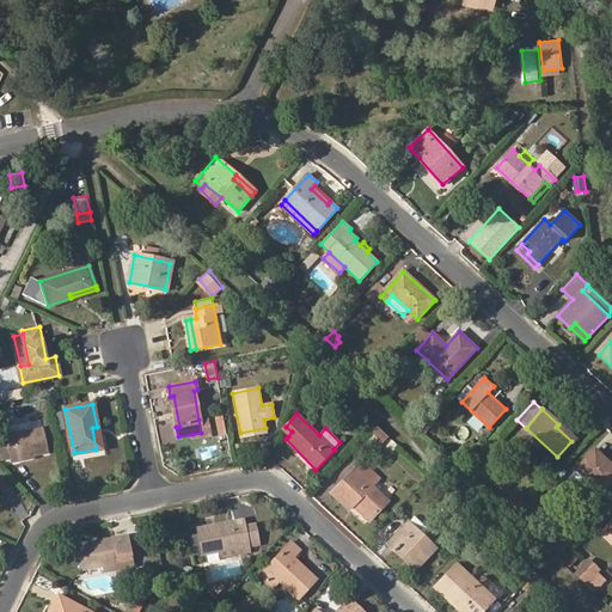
[(194,439),(209,435),(207,417),(199,420),(201,433),(193,434),(194,439)]
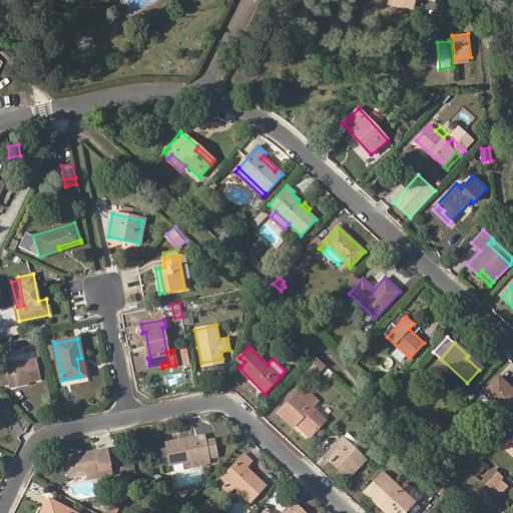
[(479,370),(481,368),(468,356),(466,358),(479,370)]
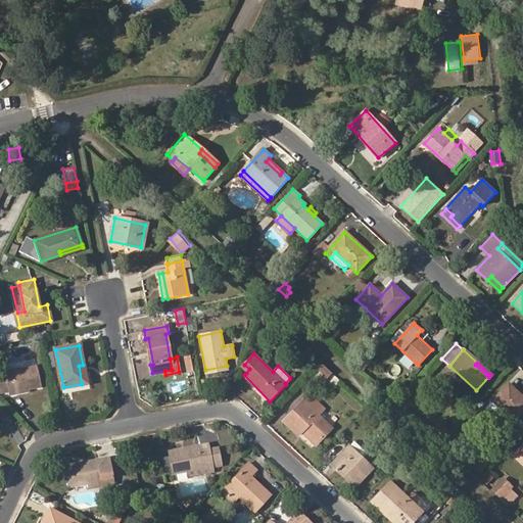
[(28,390),(41,387),(36,365),(4,371),(5,374),(0,374),(0,390),(1,393),(9,391),(9,394),(16,393),(16,390),(27,387),(28,390)]
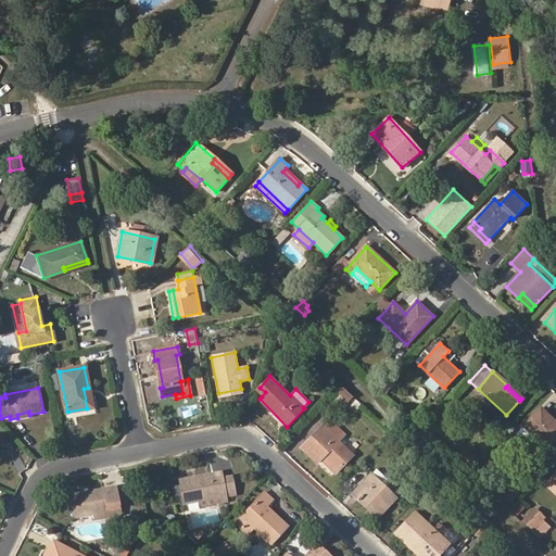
[(517,432),(539,453),(555,434),(555,421),(540,408),(517,432)]
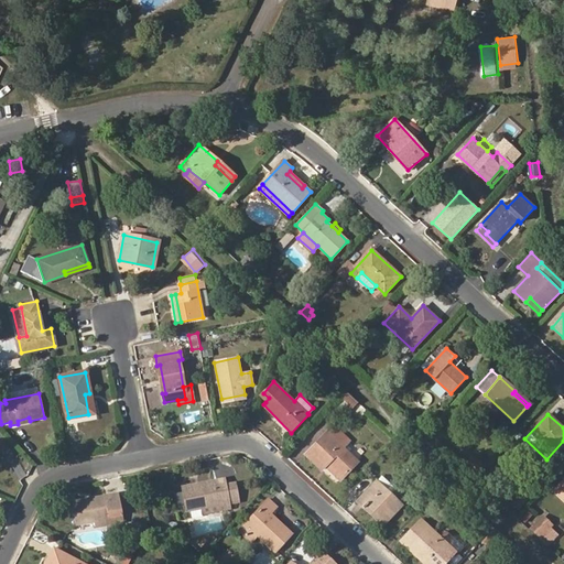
[(345,448),(353,440),(336,424),(328,432),(345,448)]
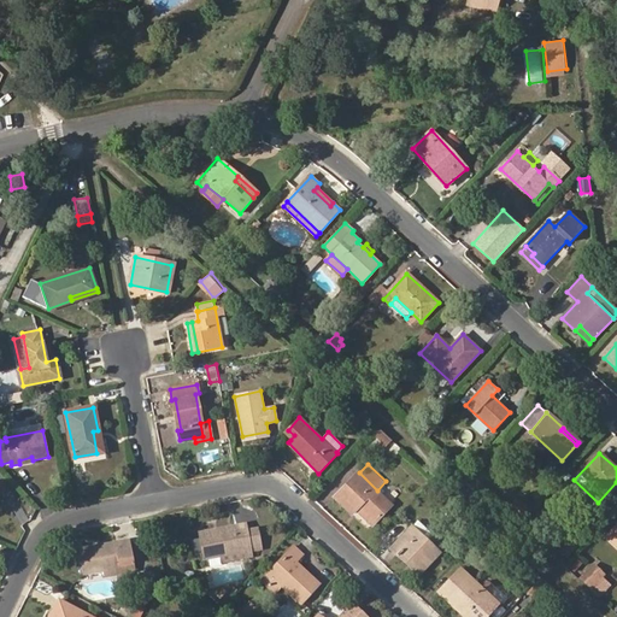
[(377,491),(359,472),(358,471),(335,497),(352,513),(356,509),(362,504),(377,519),(392,505),(377,491)]
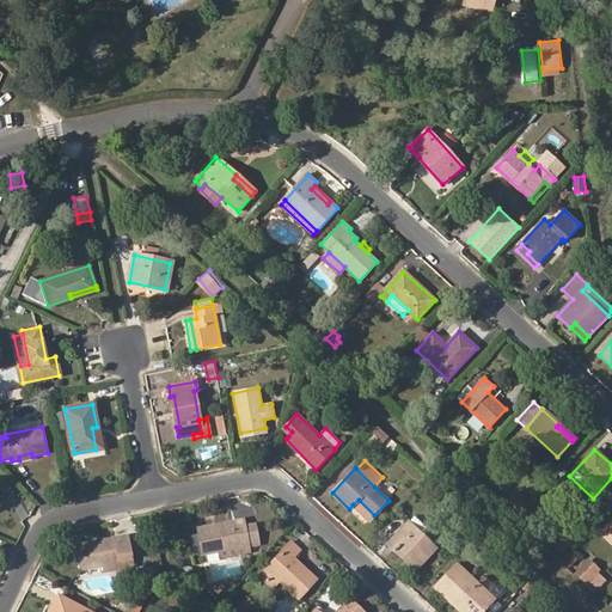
[(500,507),(514,519),(525,507),(512,495),(500,507)]
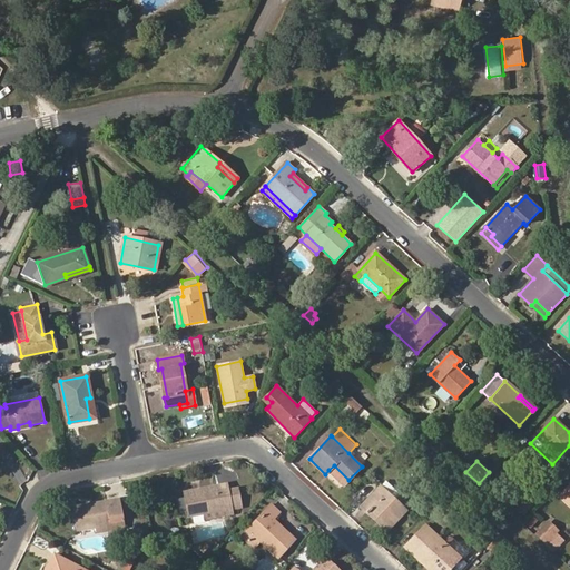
[(328,470),(344,484),(349,480),(334,465),(328,470)]
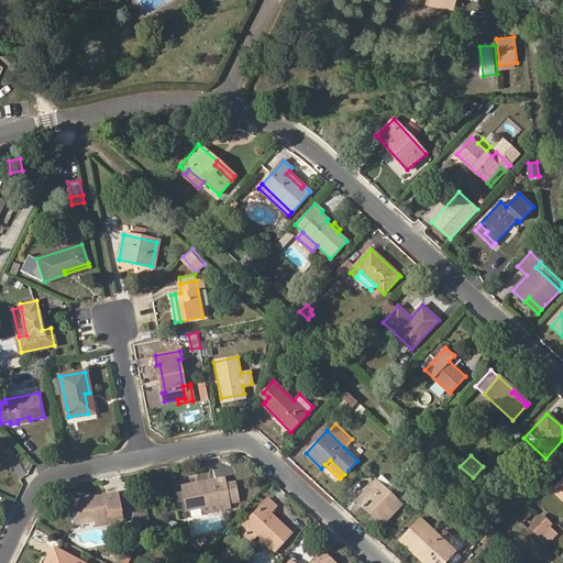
[(382,523),(400,503),(376,479),(356,499),(363,506),(366,503),(376,512),(373,516),(382,523)]
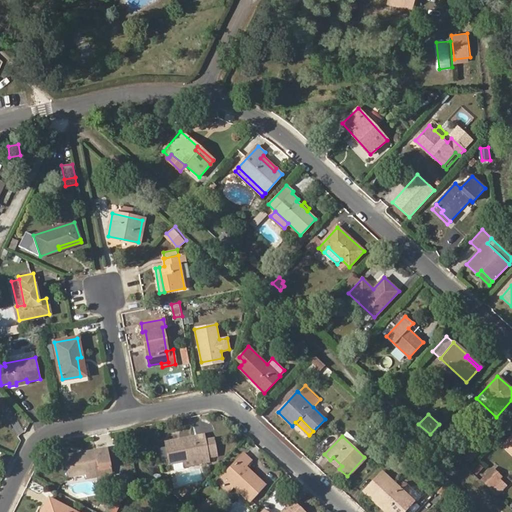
[(185,465),(208,461),(204,438),(192,440),(191,438),(175,441),(174,440),(165,441),(170,463),(184,461),(185,465)]
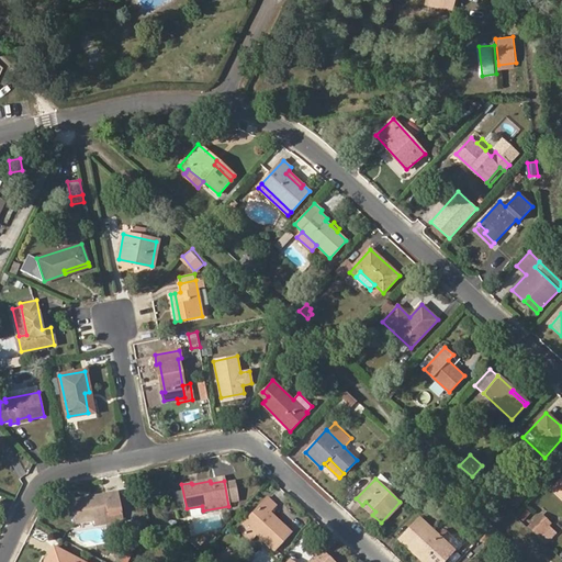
[(110,521),(122,519),(116,492),(72,499),(77,521),(94,518),(110,516),(110,521)]
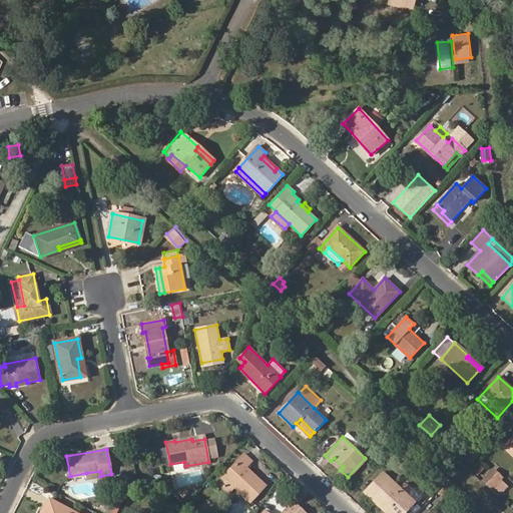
[(466,457),(470,461),(475,456),(470,452),(466,457)]
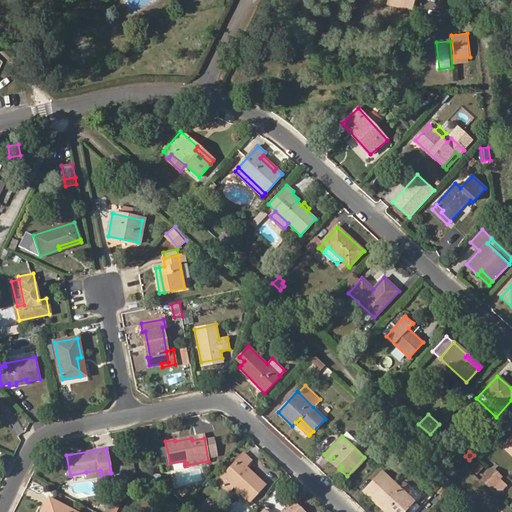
[(233,484),(249,499),(263,483),(244,465),(250,459),(243,452),(217,481),(227,490),(233,484)]
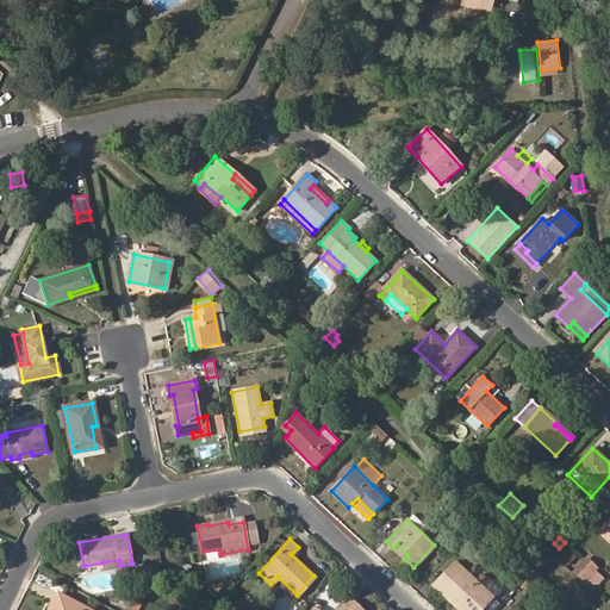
[(393,548),(404,559),(408,555),(397,545),(393,548)]
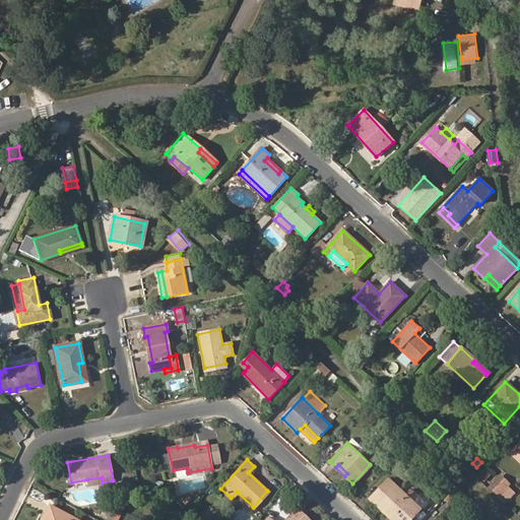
[(507,485),(509,483),(502,476),(500,478),(507,485)]
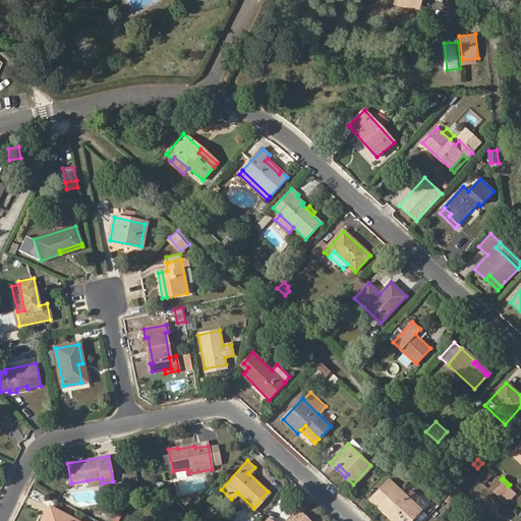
[(491,489),(499,496),(508,486),(501,479),(491,489)]
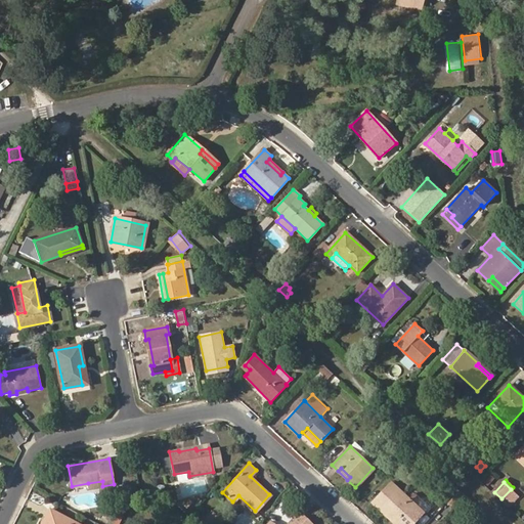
[(396,523),(409,523),(422,512),(391,483),(374,503),(396,523)]
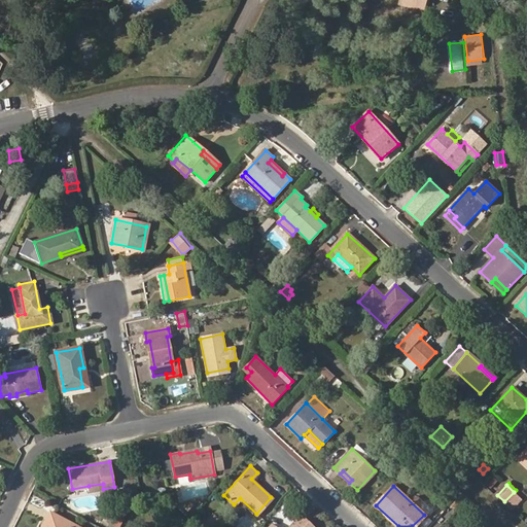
[(414,499),(429,513),(433,507),(418,494),(414,499)]
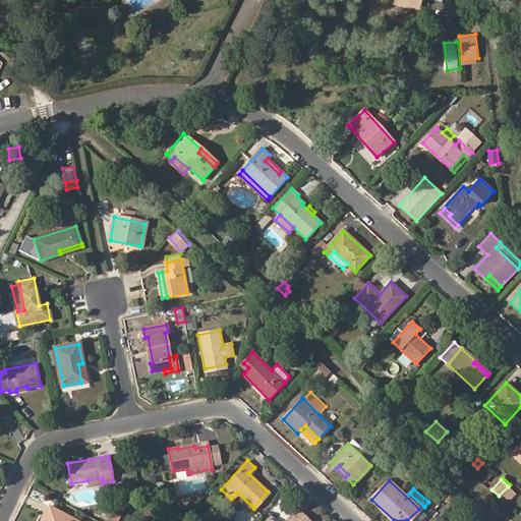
[(504,495),(510,501),(516,494),(509,488),(504,495)]
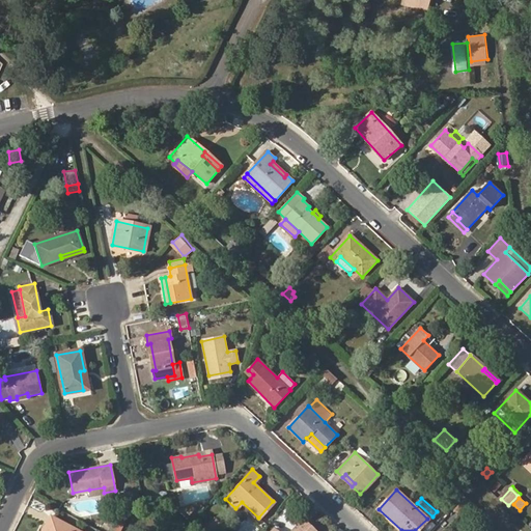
[(455,510),(460,515),(469,506),(464,501),(455,510)]
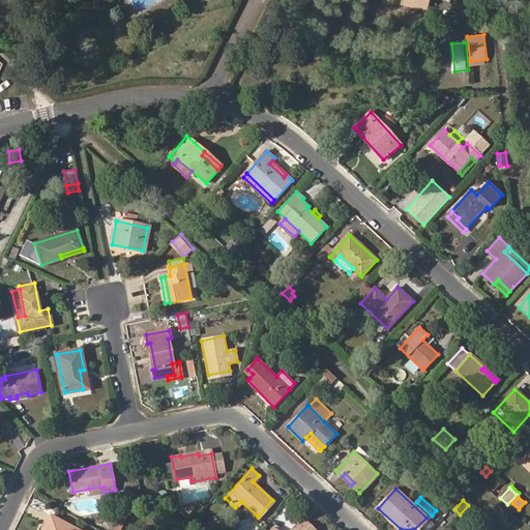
[(249,518),(237,529),(254,529),(258,526),(251,519),(255,516),(243,504),(240,508),(249,518)]
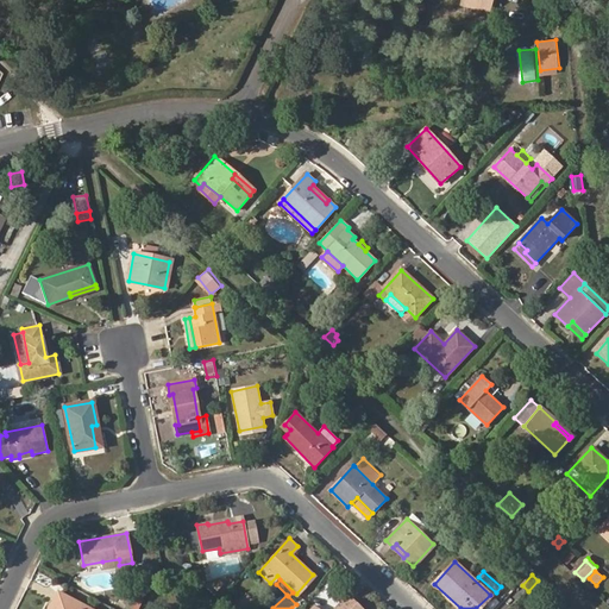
[(89,608),(57,591),(48,608),(89,608)]
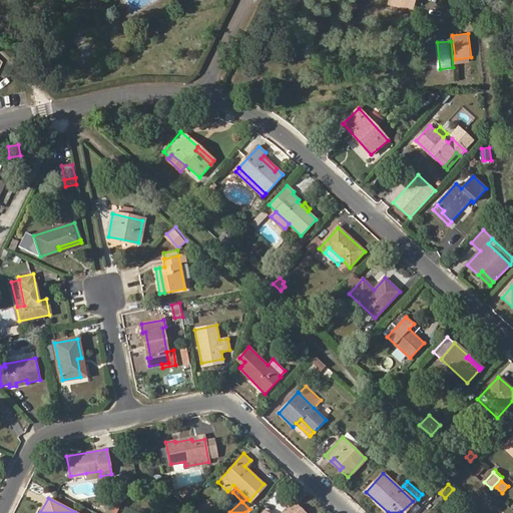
[(262,512),(307,512),(294,501),(282,512),(270,512),(266,509),(262,512)]
